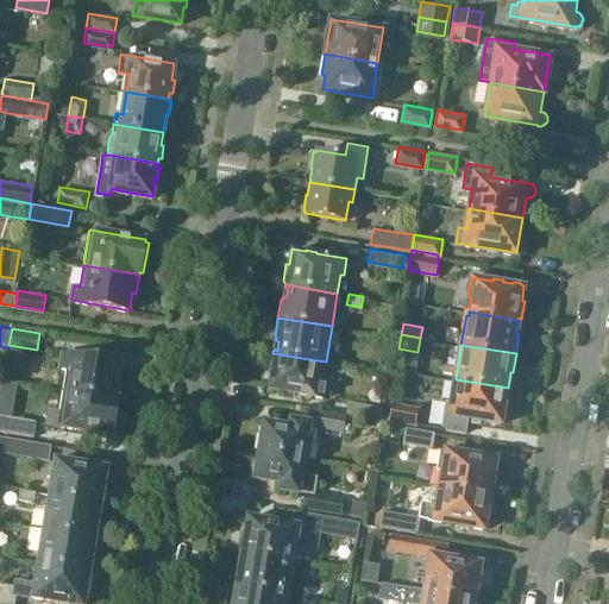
[(63,352),(61,366),(68,367),(64,388),(114,396),(119,397),(123,378),(119,378),(121,362),(63,352)]
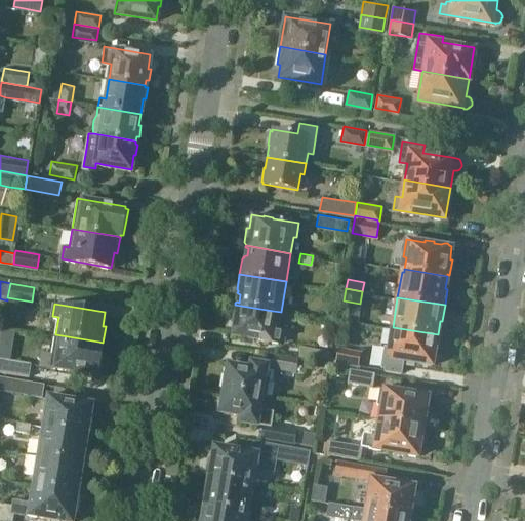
[(292,304),(290,312),(304,314),(305,306),(292,304)]
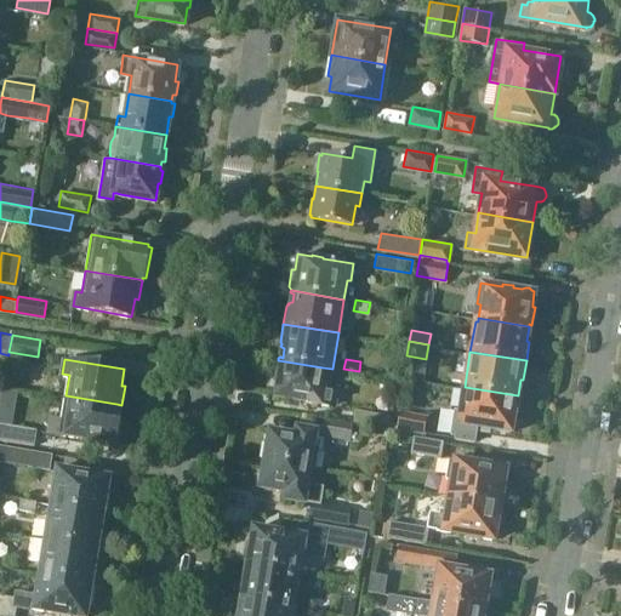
[(277,361),(273,378),(277,380),(274,395),(289,398),(289,399),(298,400),(300,399),(329,404),(332,387),(329,386),(332,369),(323,368),(278,360),(277,361)]
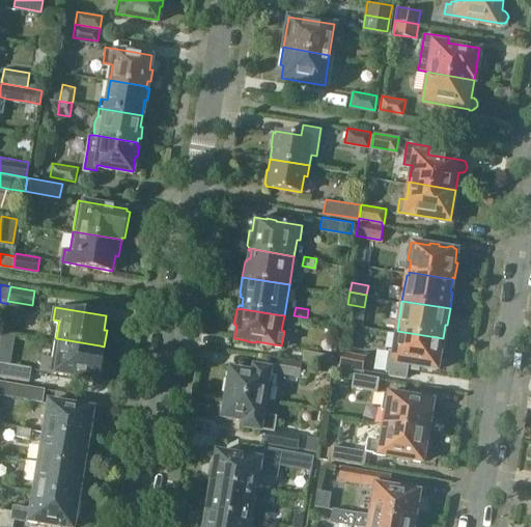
[(389,347),(386,368),(390,368),(389,372),(406,375),(408,363),(410,363),(410,365),(418,366),(418,365),(425,366),(427,368),(432,369),(435,367),(437,368),(438,362),(439,354),(442,355),(444,339),(443,339),(443,338),(397,331),(396,331),(398,332),(396,348),(389,347)]
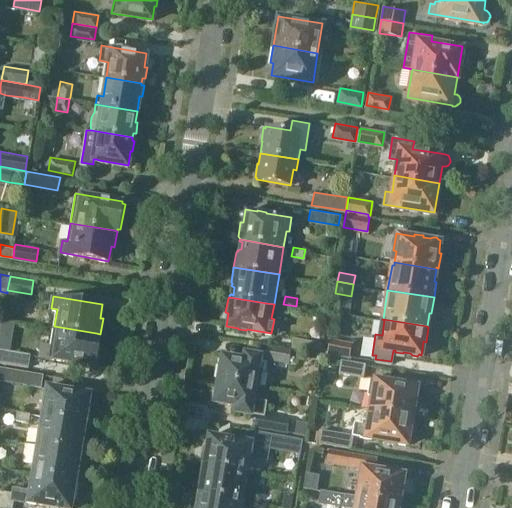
[(40,349),(39,354),(95,364),(96,361),(99,362),(101,349),(103,337),(100,336),(100,334),(96,333),(54,326),(51,343),(41,342),(40,349)]
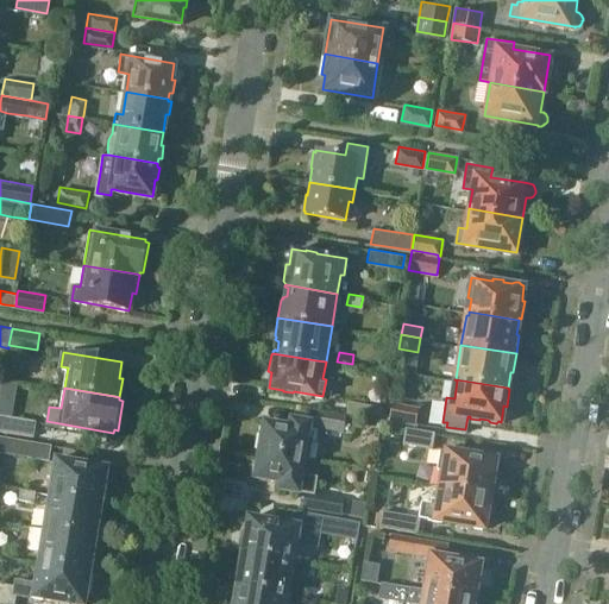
[(347,400),(345,413),(353,414),(358,415),(381,419),(382,415),(383,406),(347,400)]
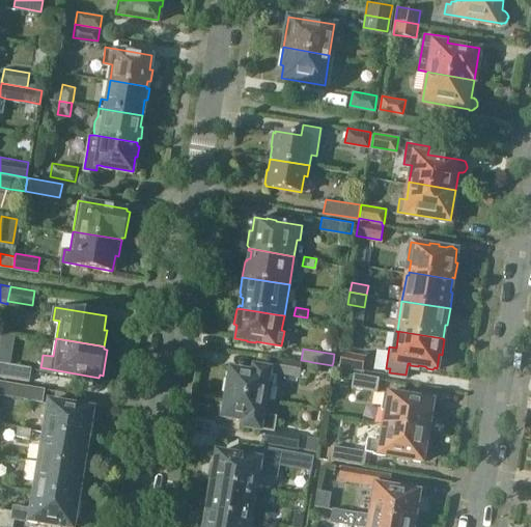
[(338,362),(338,364),(362,368),(363,362),(364,354),(340,351),(338,362)]
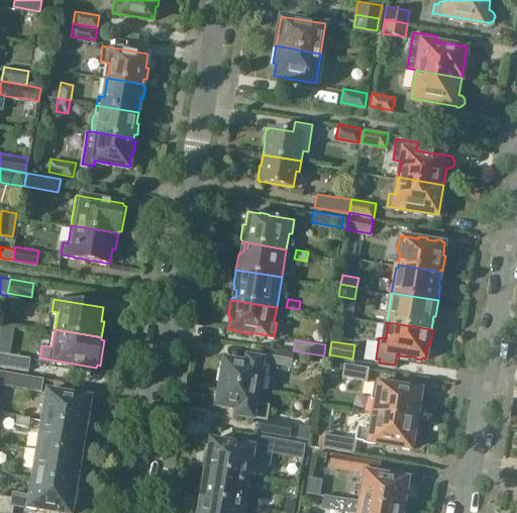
[(269,352),(268,361),(291,365),(292,363),(293,352),(293,350),(270,346),(269,352)]
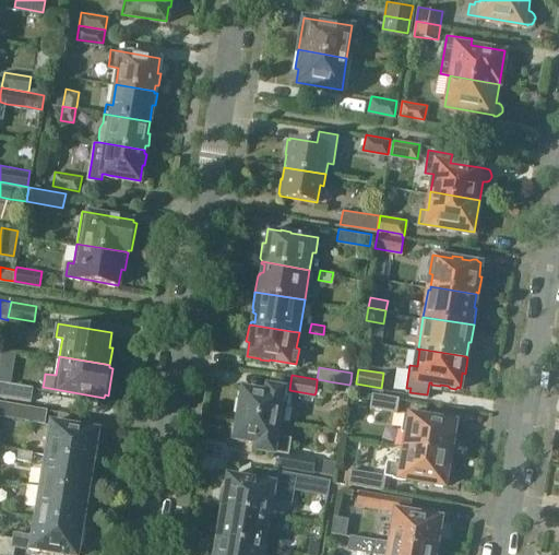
[(0,393),(30,400),(33,385),(12,381),(0,379),(0,393)]
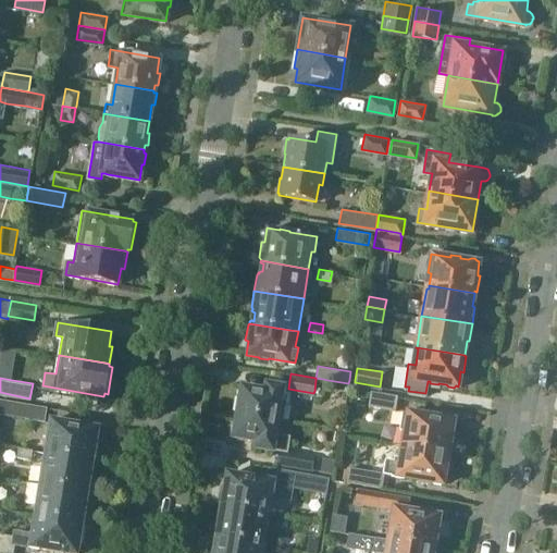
[(240,384),(236,410),(277,417),(283,384),(265,382),(264,388),(240,384)]
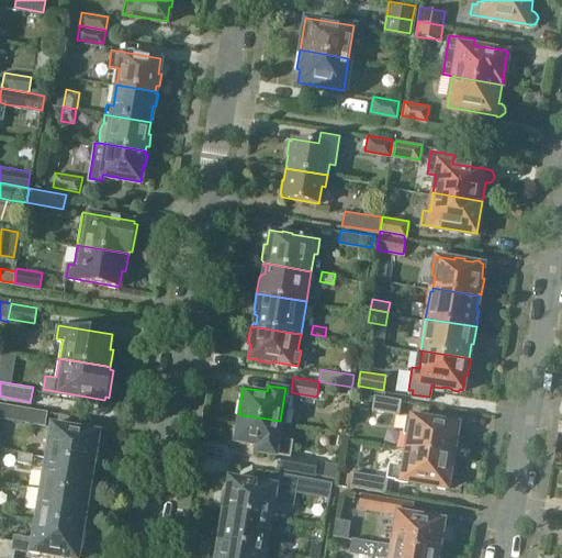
[(373,393),(371,409),(397,413),(400,398),(373,393)]
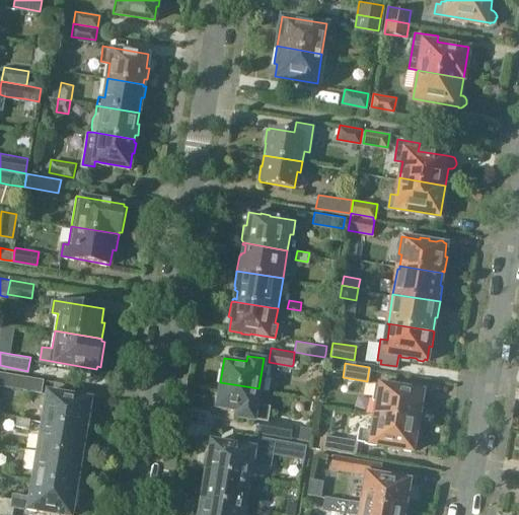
[(0,369),(0,382),(41,390),(43,378),(0,369)]
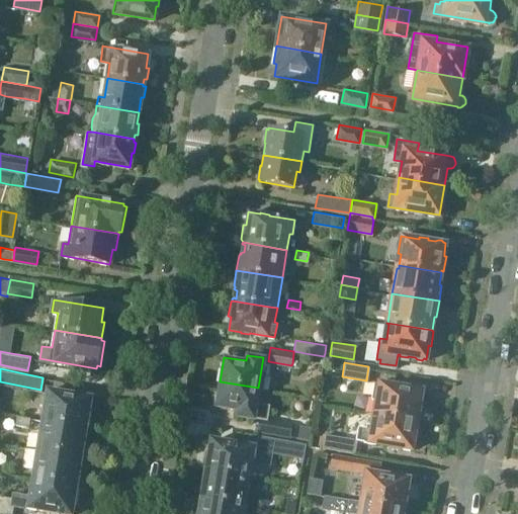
[(373,380),(370,395),(375,396),(373,412),(419,419),(422,401),(419,401),(421,389),(410,387),(410,384),(399,382),(399,384),(373,380)]
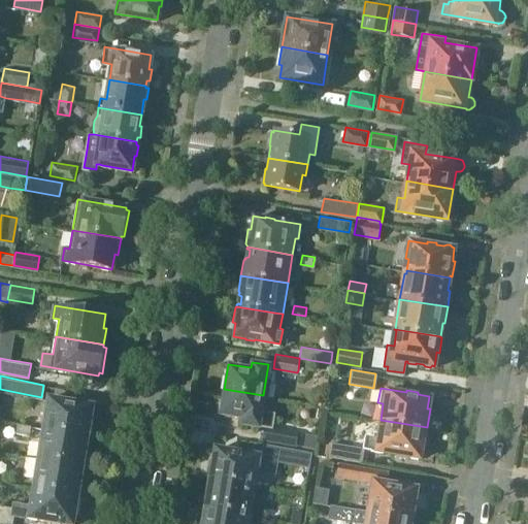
[(224,389),(220,413),(242,417),(241,423),(258,426),(259,423),(264,424),(262,438),(286,441),(295,444),(298,429),(288,427),(273,425),(271,425),(273,413),(261,411),(263,395),(224,389)]
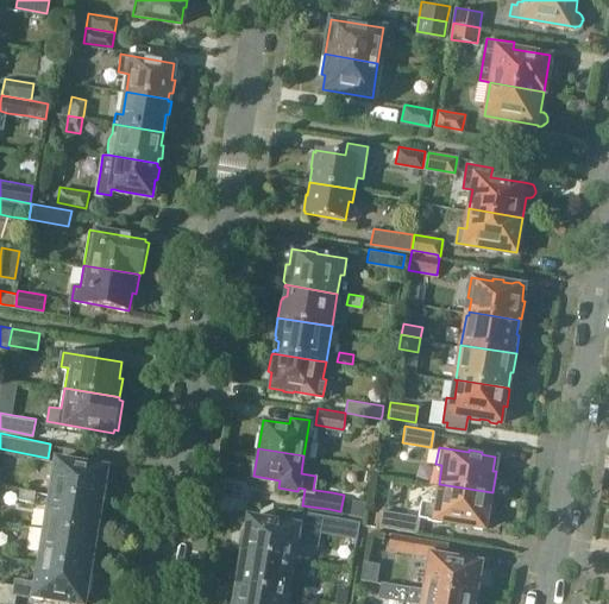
[(51,471),(48,492),(100,502),(104,498),(107,480),(104,480),(106,465),(92,463),(92,461),(81,460),(81,461),(52,457),(49,471),(51,471)]
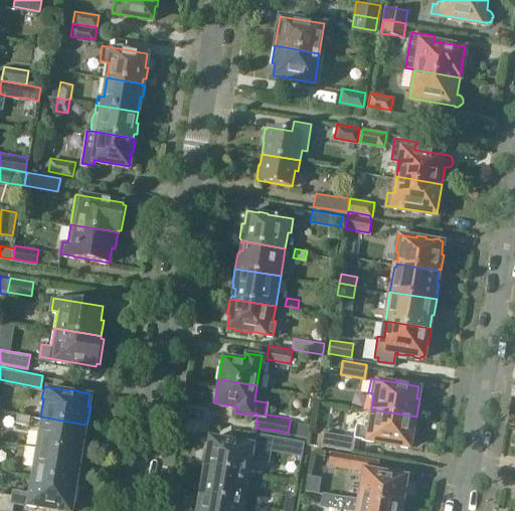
[(322,430),(319,444),(352,449),(354,437),(386,442),(386,444),(396,445),(397,444),(408,446),(410,434),(413,434),(416,416),(371,409),(368,424),(363,423),(363,424),(356,423),(354,436),(322,430)]
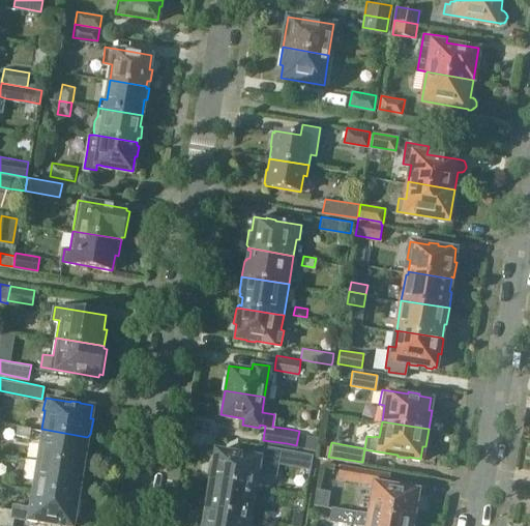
[(16,432),(16,433),(29,435),(31,426),(18,424),(18,425),(16,432)]
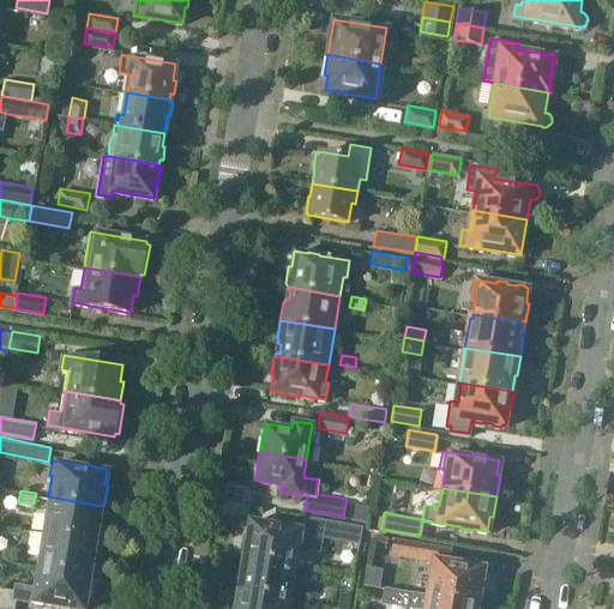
[(48,496),(42,530),(98,541),(101,523),(98,519),(100,518),(98,516),(95,516),(97,508),(101,508),(102,507),(101,506),(48,496)]
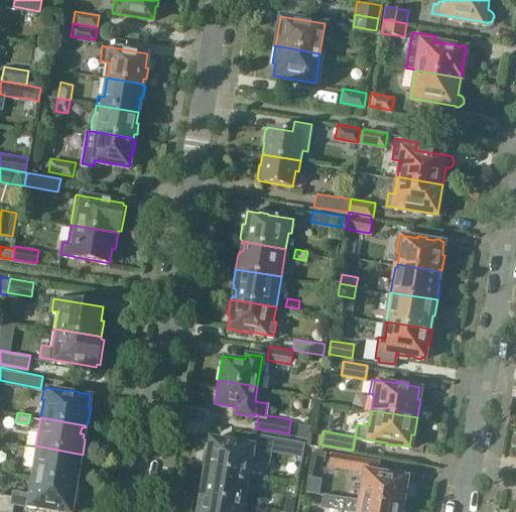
[(205,449),(202,463),(204,466),(203,467),(247,474),(250,457),(264,459),(268,456),(270,448),(272,434),(255,432),(253,443),(230,439),(230,438),(222,437),(222,438),(209,436),(207,449),(205,449)]
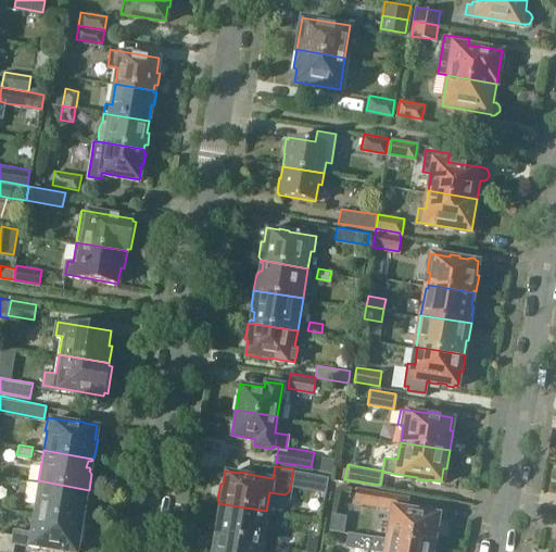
[(298,469),(295,484),(315,488),(326,489),(328,474),(318,473),(298,469)]
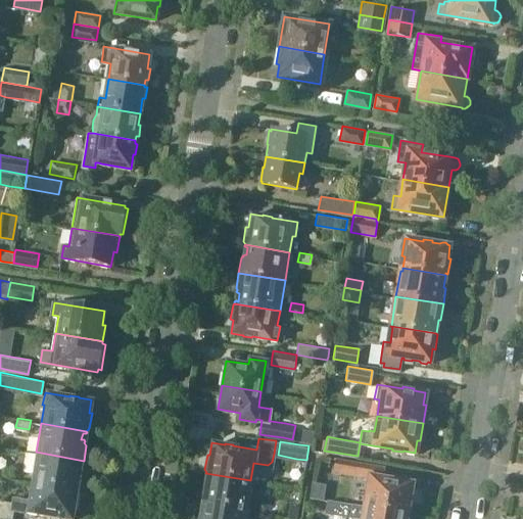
[(27,450),(22,470),(33,471),(31,480),(77,488),(78,487),(77,486),(74,485),(75,479),(78,479),(80,478),(79,477),(82,474),(84,461),(36,452),(27,450)]
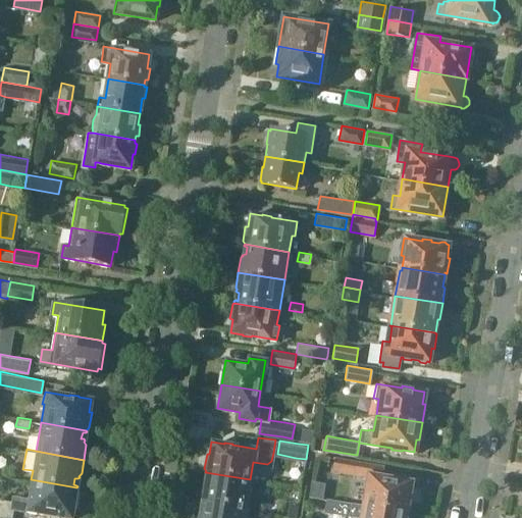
[(333,458),(331,469),(356,473),(366,475),(364,487),(366,488),(363,504),(405,512),(406,511),(409,512),(411,498),(408,497),(411,481),(394,478),(395,477),(385,475),(385,477),(378,476),(380,464),(358,460),(333,456),(333,458)]
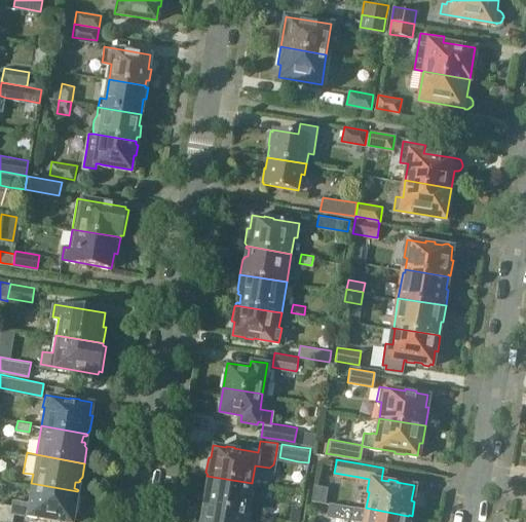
[(202,489),(200,505),(248,513),(252,483),(207,476),(208,478),(211,479),(210,485),(207,485),(204,486),(205,488),(202,489)]
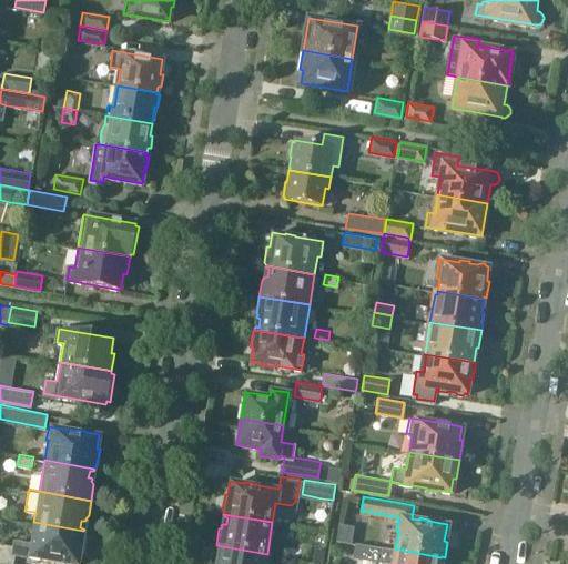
[(0,563),(10,563),(12,553),(54,561),(54,563),(63,563),(63,562),(75,563),(77,563),(80,551),(82,552),(85,535),(83,531),(33,522),(30,540),(14,537),(13,545),(0,543),(0,563)]
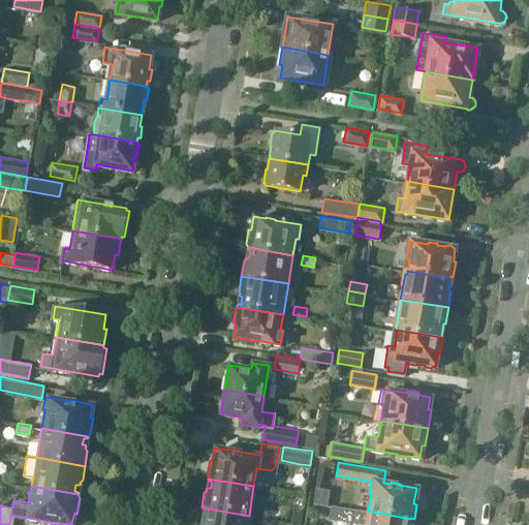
[(328,518),(328,519),(364,524),(409,524),(410,519),(368,511),(334,505),(330,505),(330,506),(328,518)]
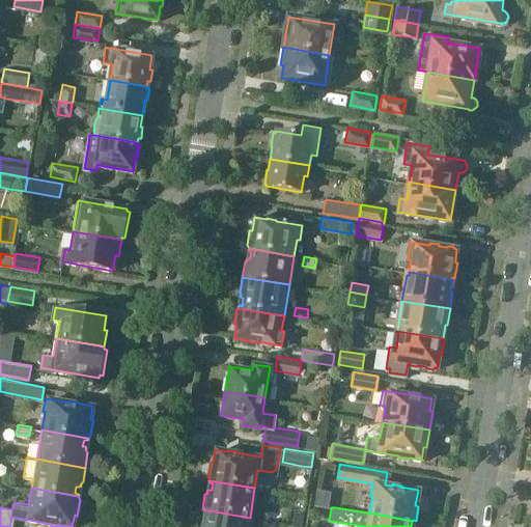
[(248,526),(250,518),(202,509),(199,525),(200,526),(248,526)]
